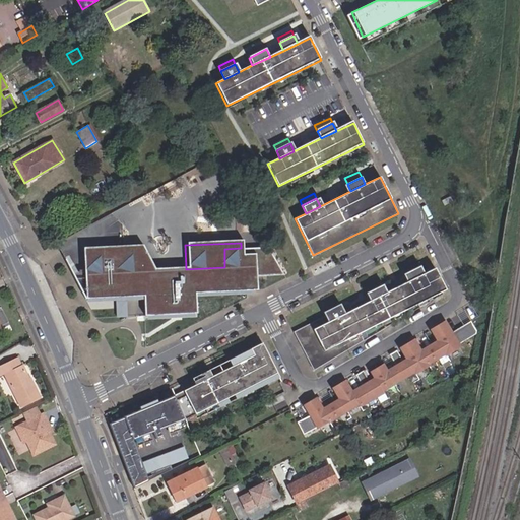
[(140,246),(82,248),(83,274),(72,275),(84,301),(114,301),(114,321),(124,321),(124,300),(124,290),(141,289),(141,300),(142,320),(194,319),(194,299),(244,298),(243,279),(281,278),(265,251),(241,251),(241,248),(224,249),(224,267),(186,269),(152,270),(140,246)]
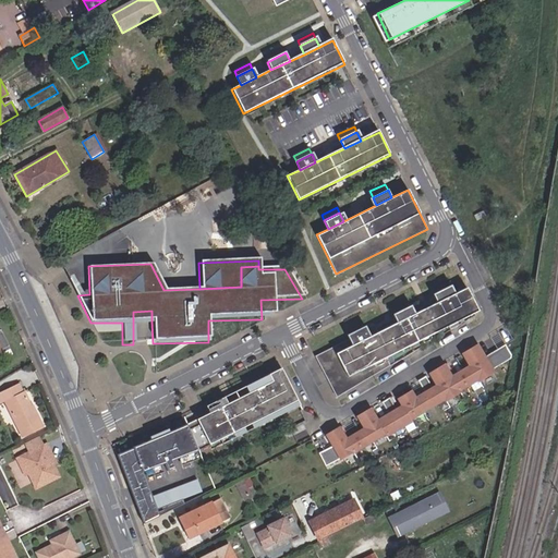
[(450,287),(431,295),(435,304),(453,295),(450,287)]
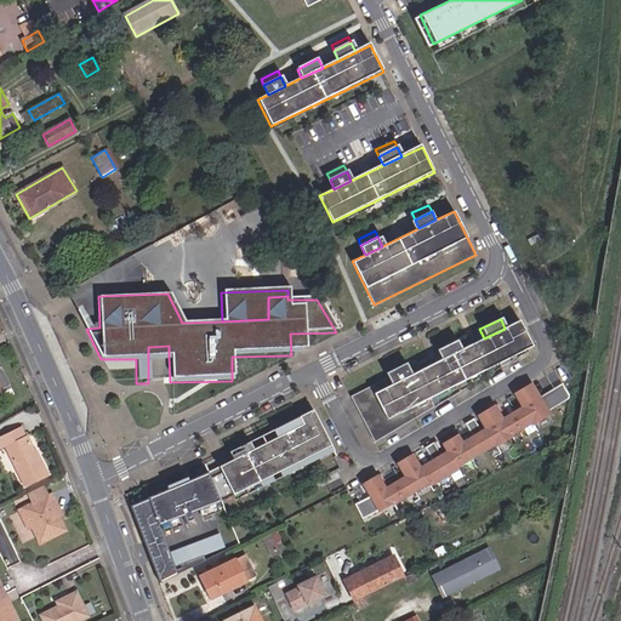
[(410,366),(352,394),(375,440),(432,408),(427,398),(530,348),(518,323),(505,329),(484,339),(460,351),(439,360),(415,372),(410,366)]
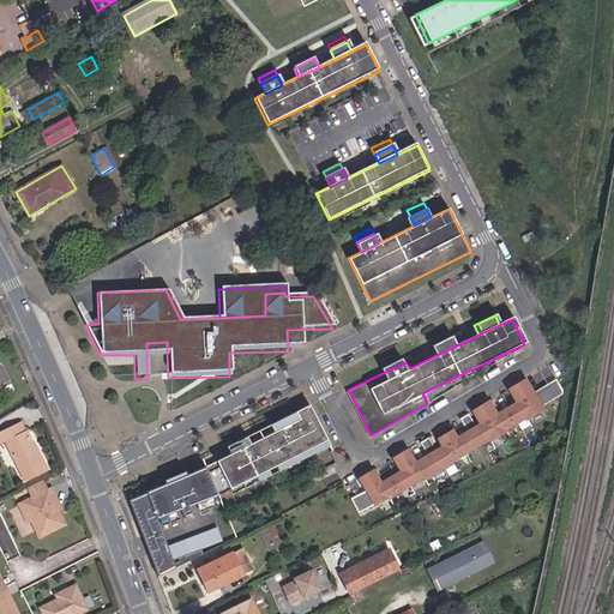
[(451,337),(431,347),(434,356),(455,347),(451,337)]
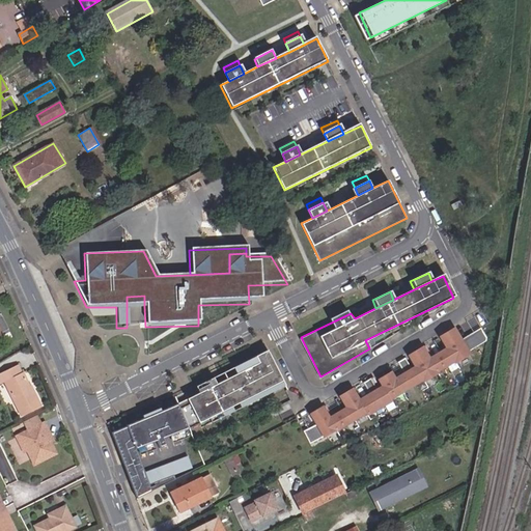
[(144,296),(127,297),(127,306),(144,306),(144,296)]
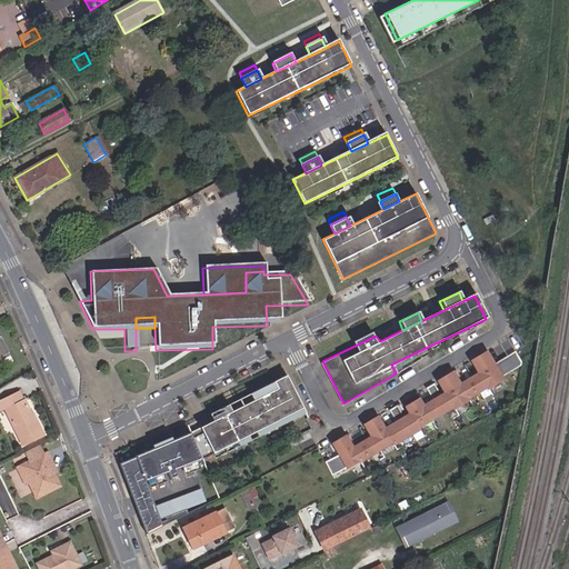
[(0,360),(2,360),(5,365),(12,361),(0,337),(0,360)]
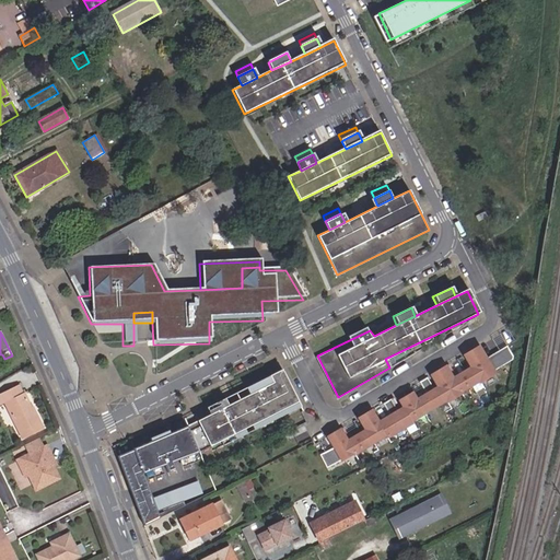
[(415,424),(447,404),(450,406),(465,397),(464,395),(481,383),(482,385),(498,376),(496,374),(514,362),(515,359),(509,349),(488,360),(481,349),(466,357),(474,370),(455,380),(447,368),(433,376),(441,388),(436,391),(429,378),(421,383),(429,396),(419,401),(415,394),(401,401),(405,409),(399,412),(393,399),(385,405),(392,416),(381,422),(373,410),(360,419),(366,431),(349,441),(341,429),(328,436),(335,447),(321,454),(328,469),(343,462),(346,466),(359,459),(357,455),(388,438),(391,442),(416,427),(415,424)]
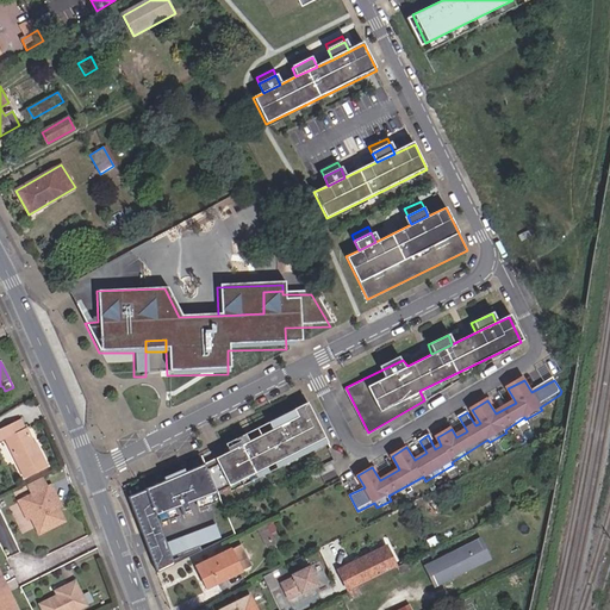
[(298,417),(225,450),(243,485),(328,443),(307,403),(294,409),(298,417)]
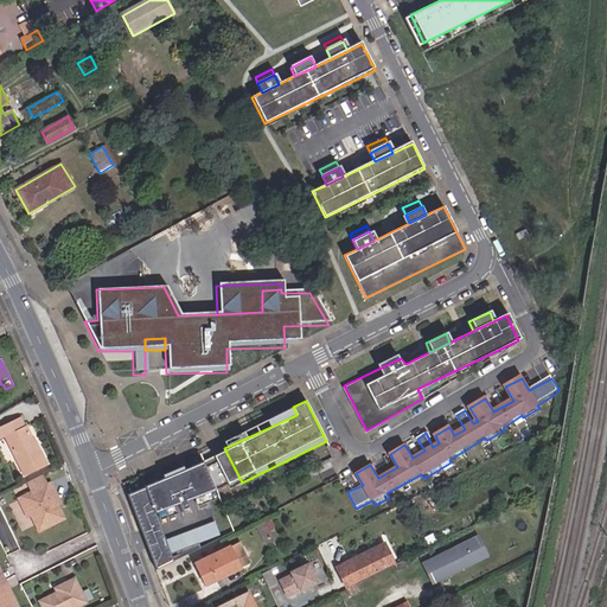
[(293,407),(221,441),(224,448),(296,415),(293,407)]
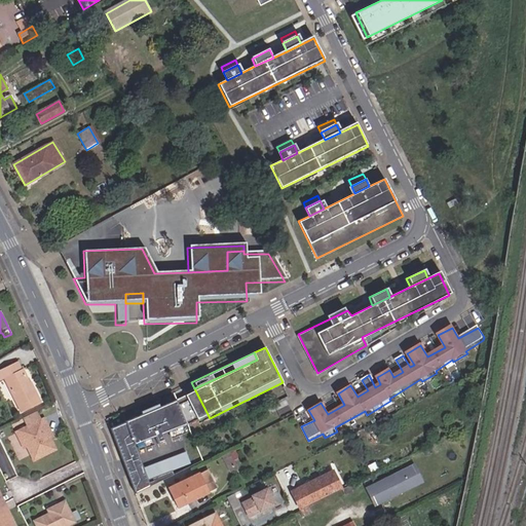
[(33,389),(30,384),(23,370),(22,370),(17,362),(0,371),(0,381),(5,379),(22,412),(41,403),(34,388),(33,389)]
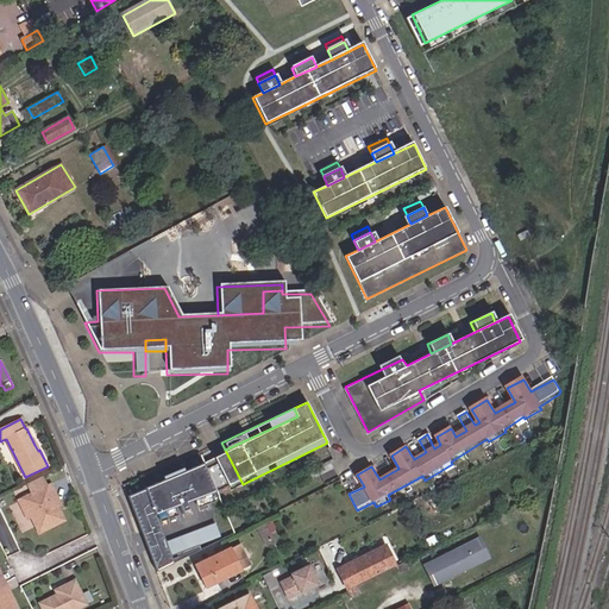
[(129,496),(136,516),(137,516),(139,522),(156,515),(213,487),(202,464),(145,489),(146,489),(129,496)]
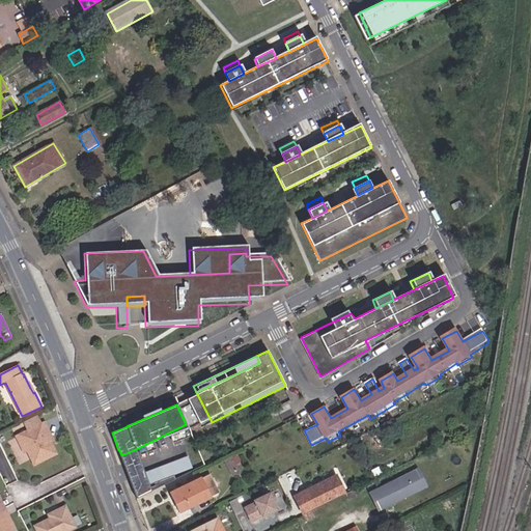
[(29,431),(20,436),(28,452),(34,466),(57,455),(51,444),(46,435),(49,432),(44,424),(40,425),(36,418),(28,422),(32,429),(29,431)]
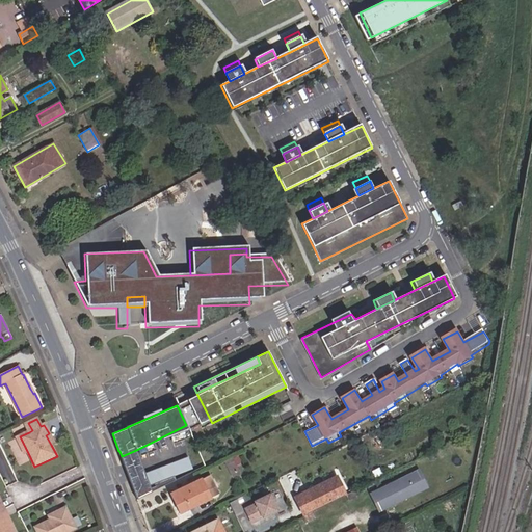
[(24,456),(28,453),(20,436),(16,439),(24,456)]
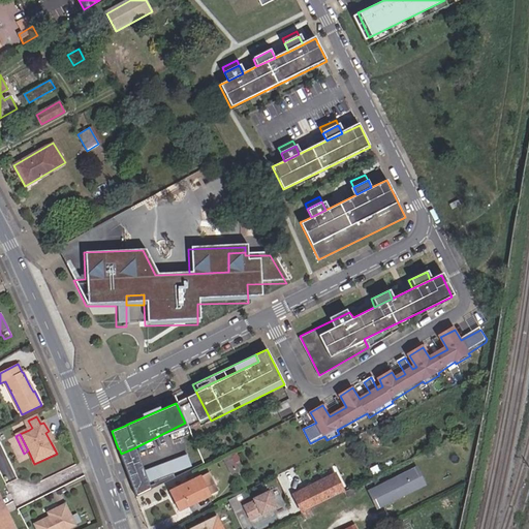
[(120,455),(133,489),(149,483),(135,447),(121,454),(120,455)]
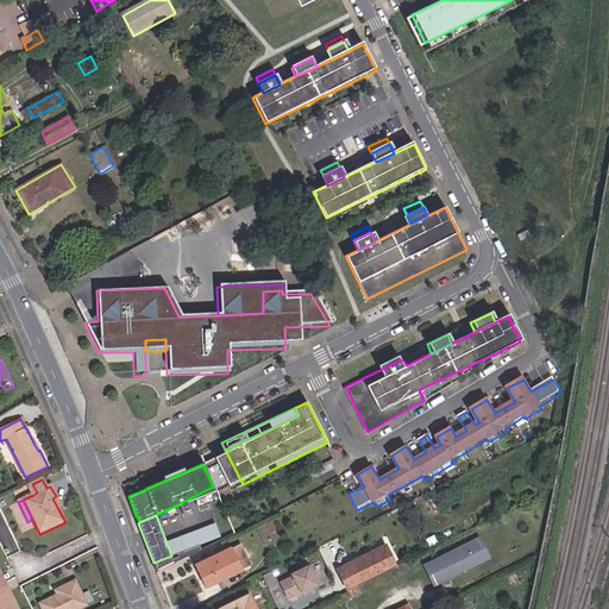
[(258,529),(268,547),(276,544),(267,526),(258,529)]
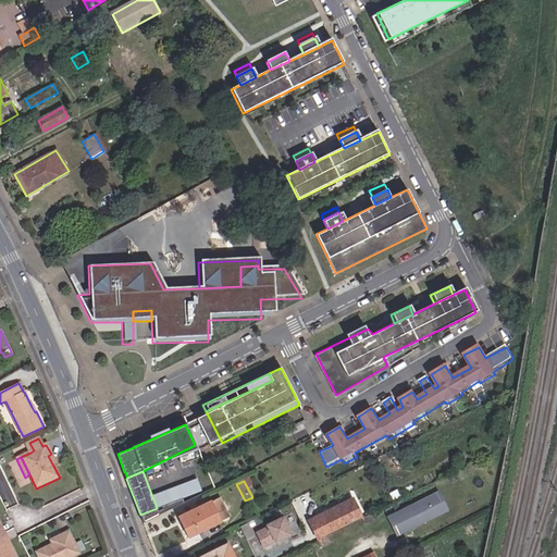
[(397,535),(417,525),(416,523),(420,521),(421,523),(438,515),(434,506),(443,502),(438,492),(387,517),(397,535)]
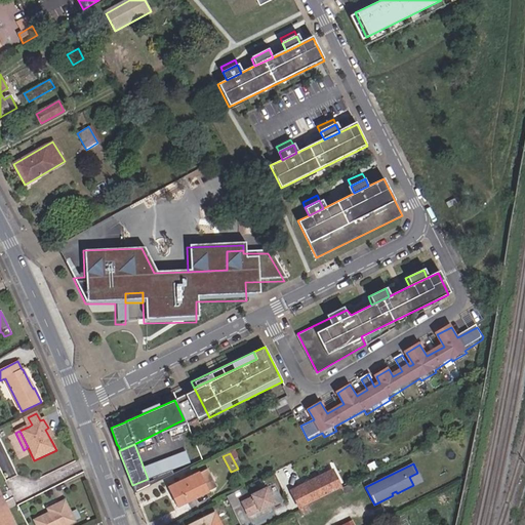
[(216,488),(207,468),(169,486),(179,507),(216,488)]
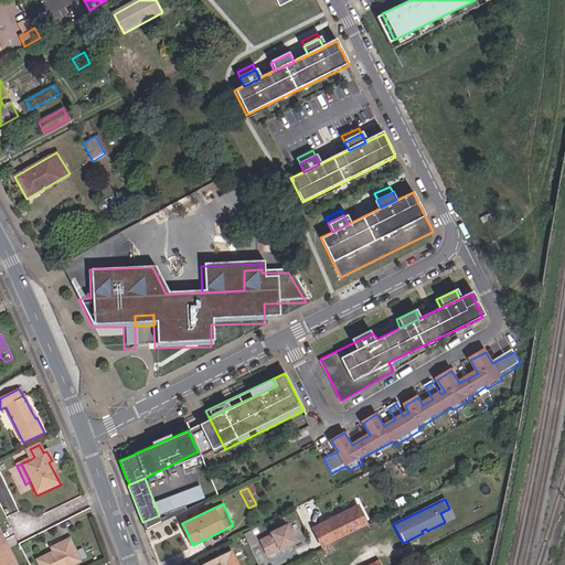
[(185,504),(159,515),(142,522),(146,530),(188,510),(185,504)]
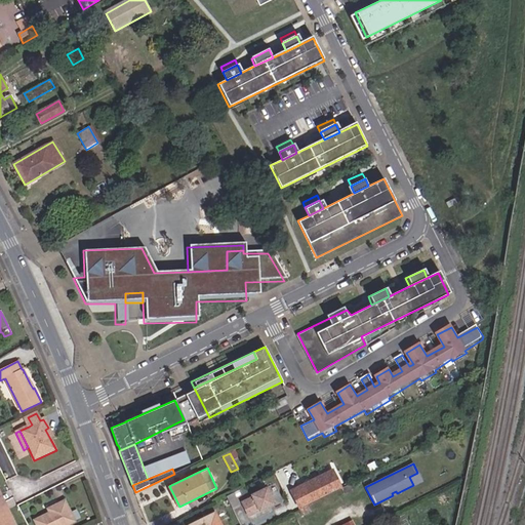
[(320,499),(340,489),(331,471),(294,489),(304,508),(308,505),(320,499)]
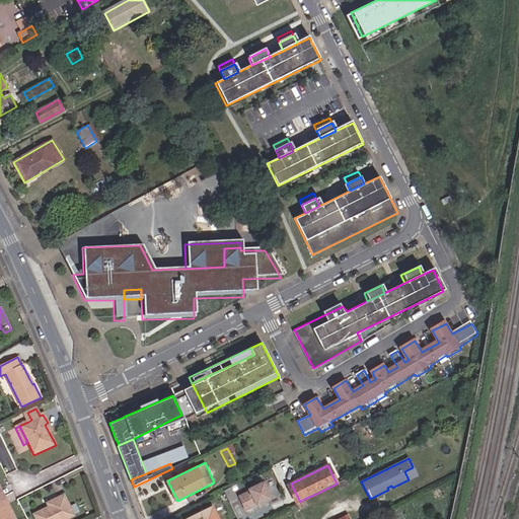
[(409,479),(417,475),(413,467),(404,471),(409,479)]
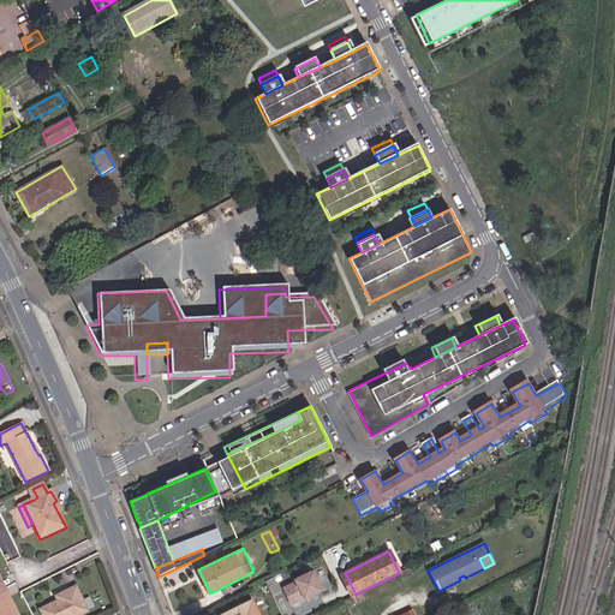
[(416,573),(412,566),(399,573),(402,580),(416,573)]
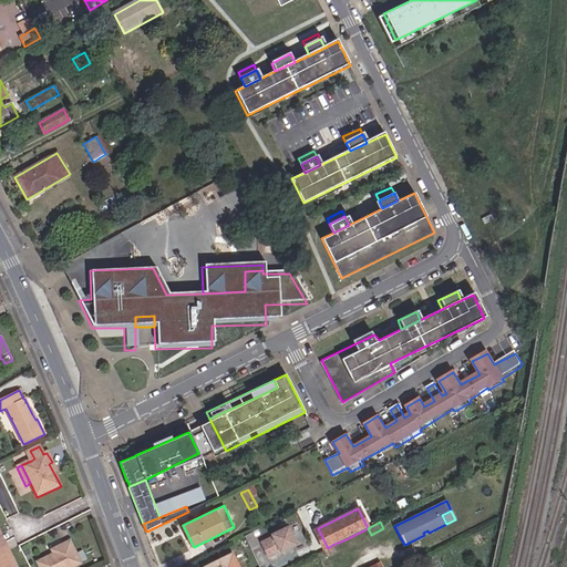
[(296,544),(288,527),(272,535),(272,536),(261,542),(269,557),(296,544)]
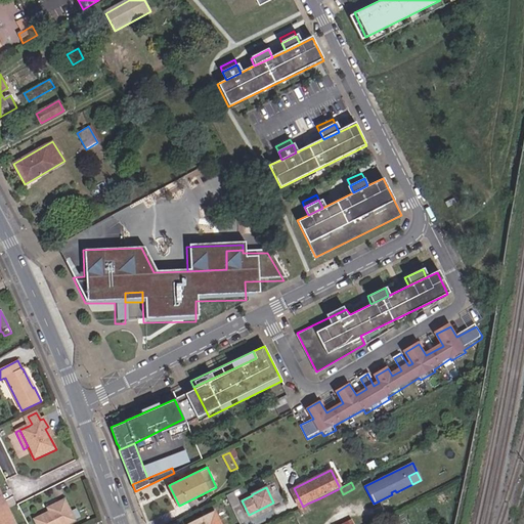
[(0,523),(14,523),(8,511),(1,514),(0,511),(0,494),(0,493),(0,523)]
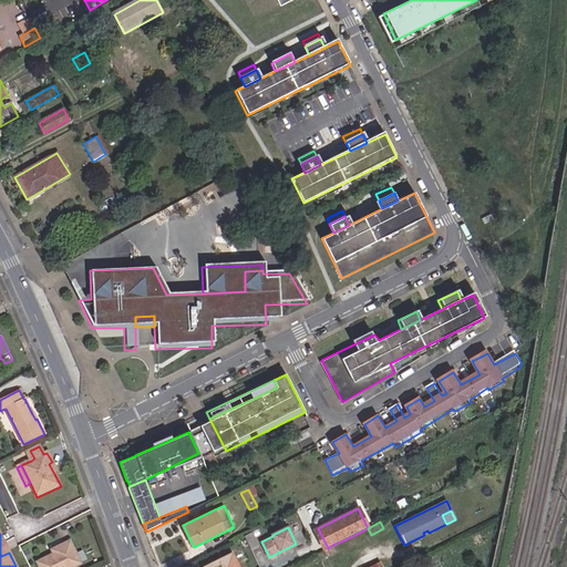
[(346,539),(332,545),(336,553),(349,546),(346,539)]
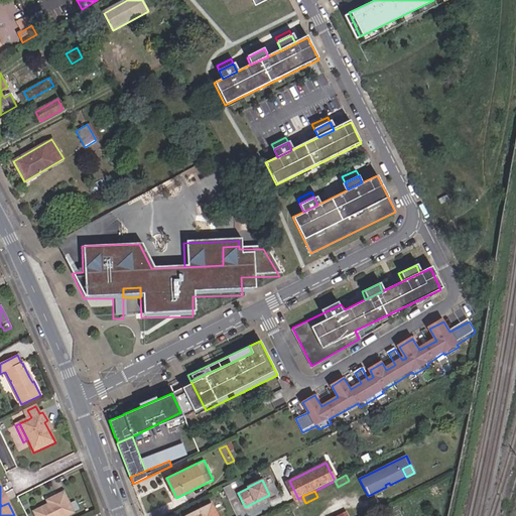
[(48,505),(34,512),(36,515),(66,515),(74,513),(63,493),(47,502),(48,505)]
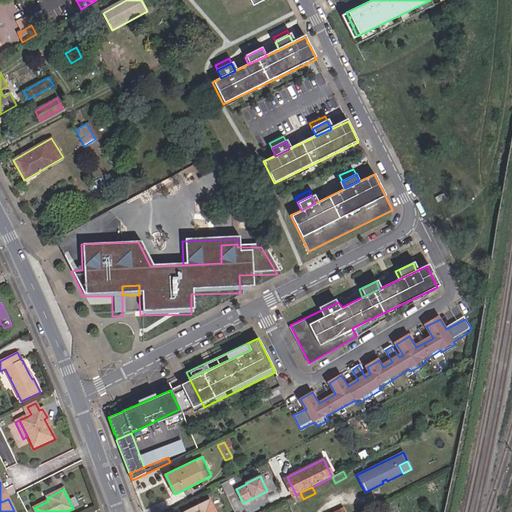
[(296,495),(291,497),(292,499),(295,504),(303,500),(303,499),(300,492),(296,495)]
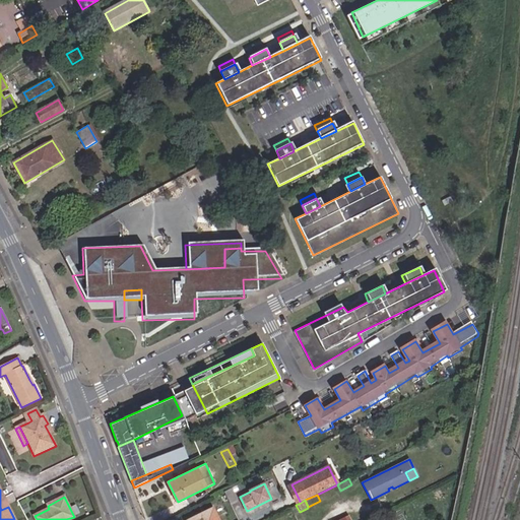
[(219,519),(213,507),(187,519),(219,519)]
